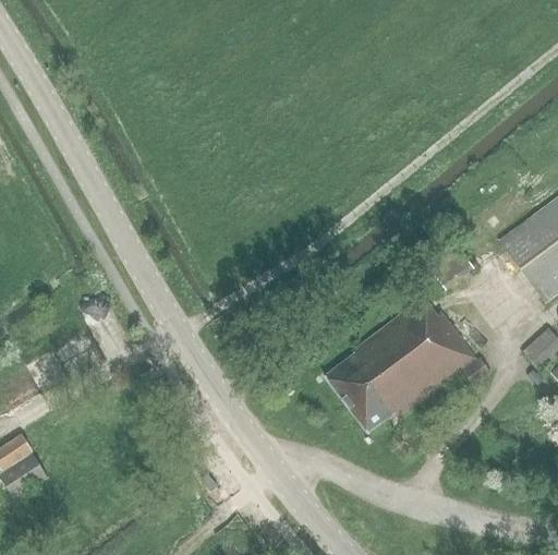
[(557,195),(499,240),(545,301),(557,290),(557,195)]
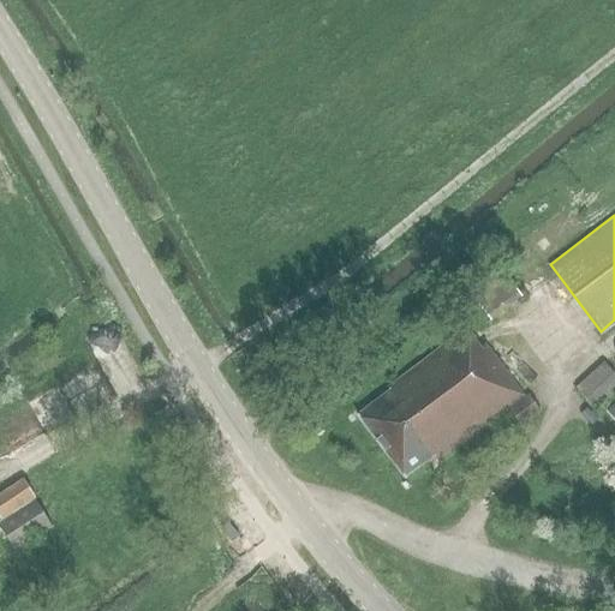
[(507,274),(476,295),(494,319),(524,298),(507,274)]
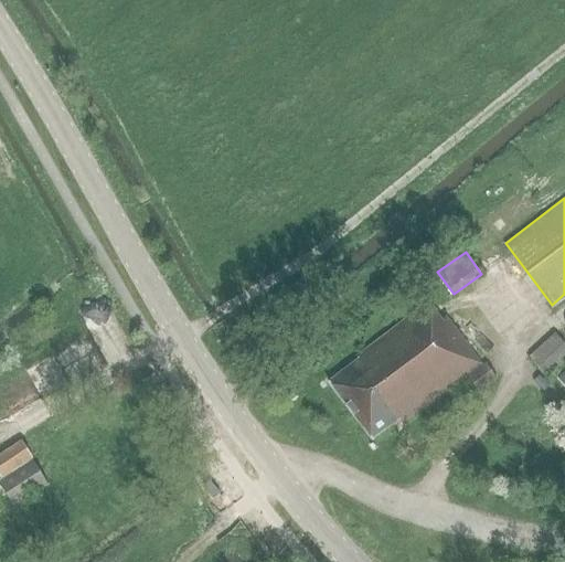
[(401,423),(467,372),(480,362),(445,316),(441,319),(427,299),(355,354),(359,358),(329,380),(372,437),(397,419),(401,423)]
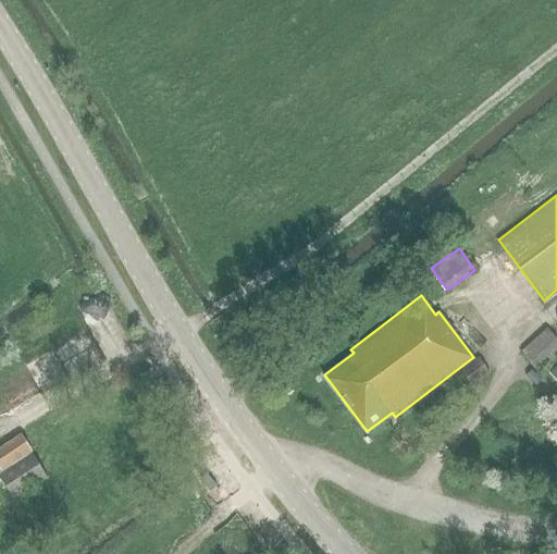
[(540,371),(556,354),(556,337),(546,325),(521,349),(540,371)]
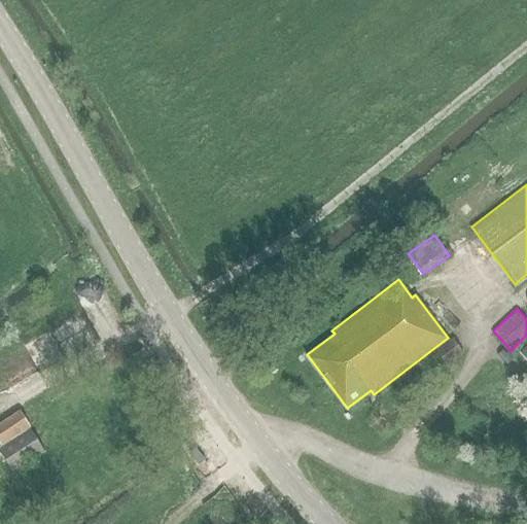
[(451,336),(448,338),(435,347),(448,363),(463,351),(451,336)]
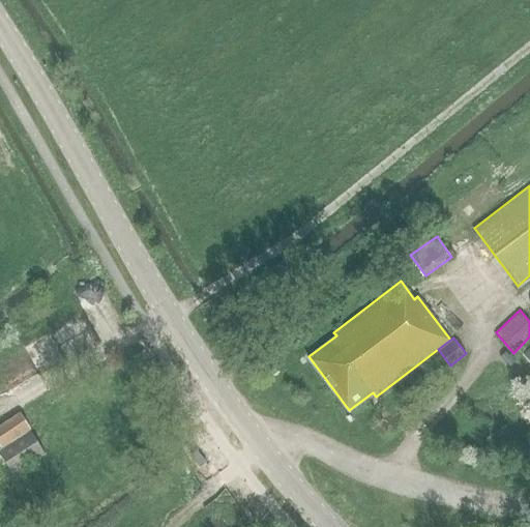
[(0,443),(1,446),(29,428),(30,428),(20,411),(0,425),(0,443)]
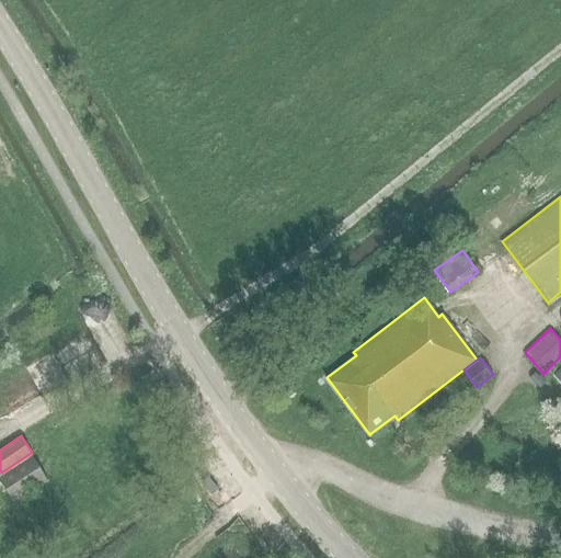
[(0,473),(0,479),(14,501),(48,479),(31,453),(1,473),(0,473)]
